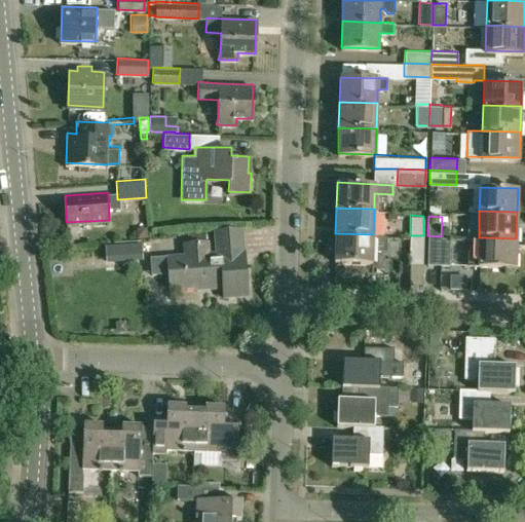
[(135,226),(136,237),(147,236),(146,225),(135,226)]
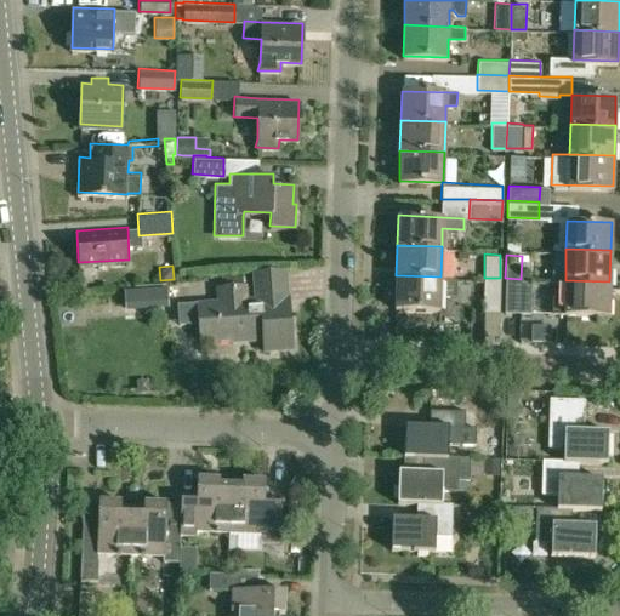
[(257,296),(246,296),(245,281),(217,283),(219,298),(198,300),(200,337),(263,332),(265,348),(293,346),(289,295),(288,295),(286,268),(255,271),(257,296)]
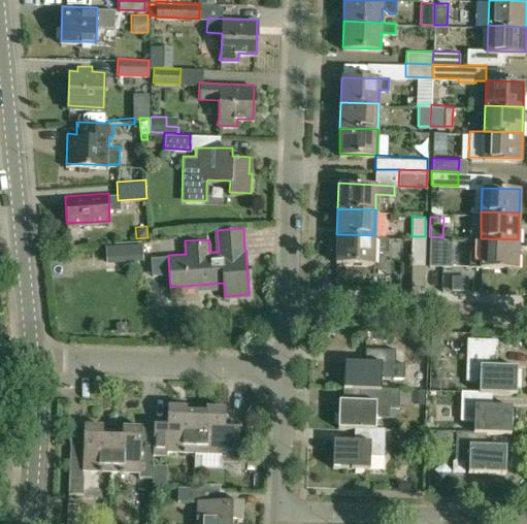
[(388,235),(374,235),(336,234),(335,260),(373,261),(373,246),(387,246),(388,235)]
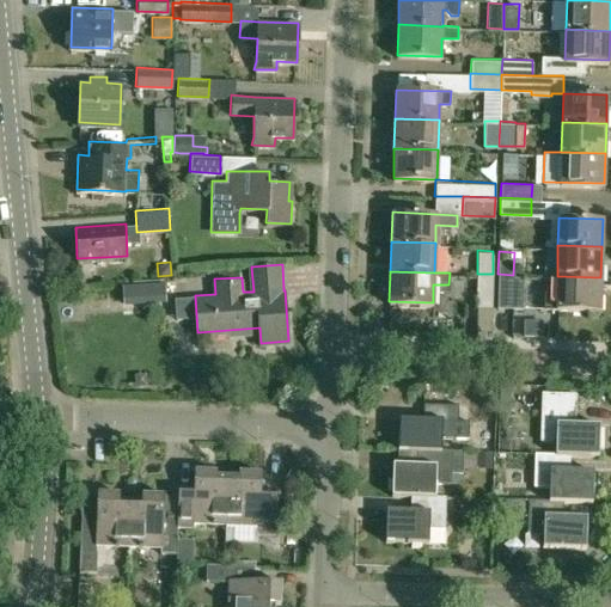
[(492,305),(493,274),(477,274),(476,305),(492,305)]
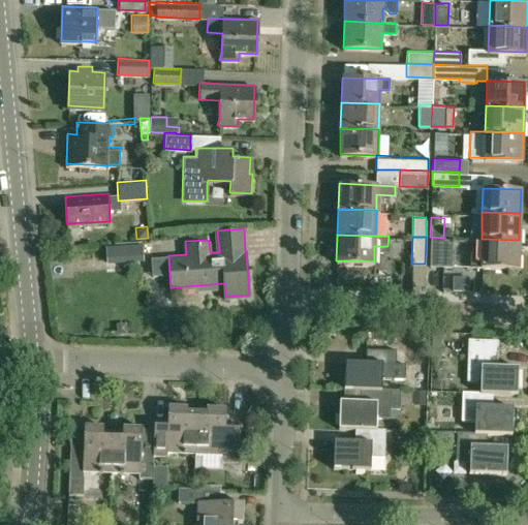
[(430,251),(452,252),(452,238),(443,238),(430,237),(430,251)]
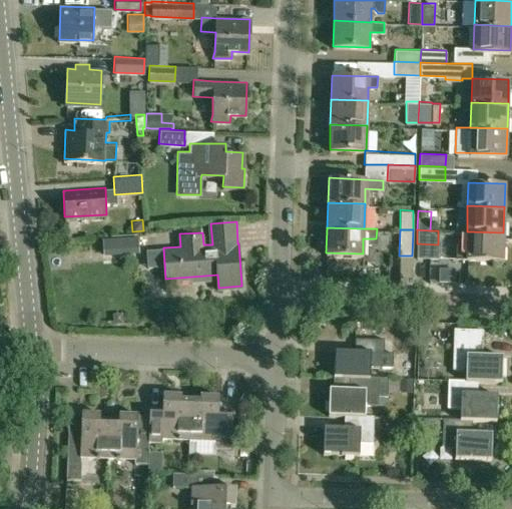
[(455,258),(466,257),(502,259),(503,232),(467,231),(466,242),(456,241),(455,258)]
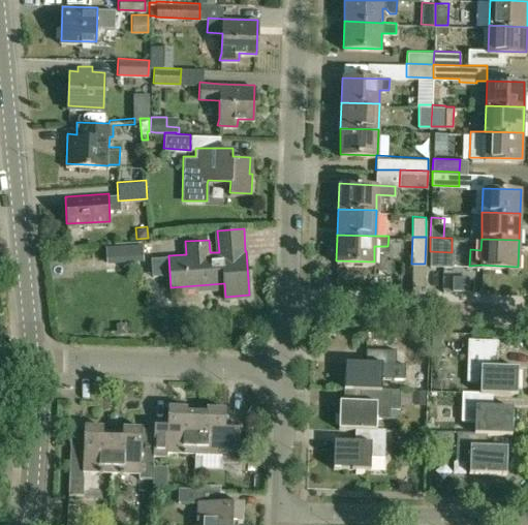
[(452,252),(430,251),(429,265),(452,266),(452,252)]
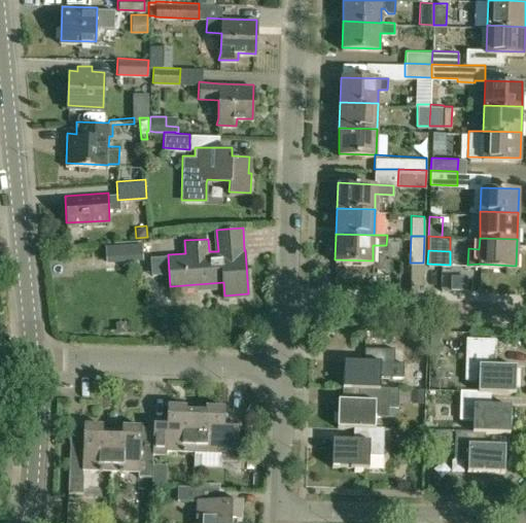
[(479,377),(478,388),(490,389),(490,390),(515,390),(516,363),(496,362),(497,337),(467,336),(466,349),(465,377),(479,377)]
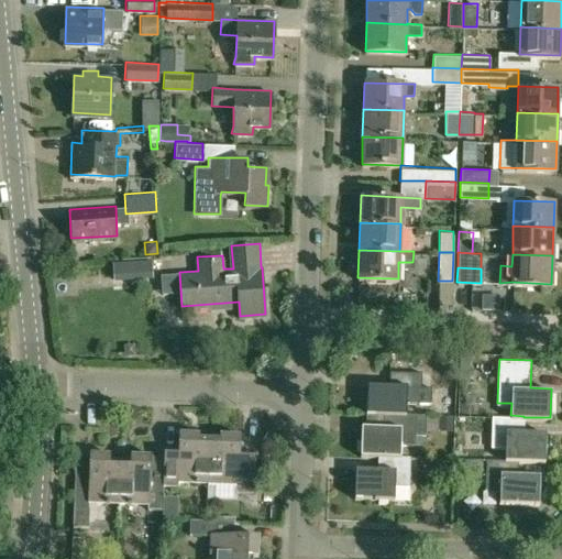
[(366,410),(384,412),(407,413),(407,412),(407,399),(421,399),(421,371),(390,370),(389,383),(367,382),(366,410)]
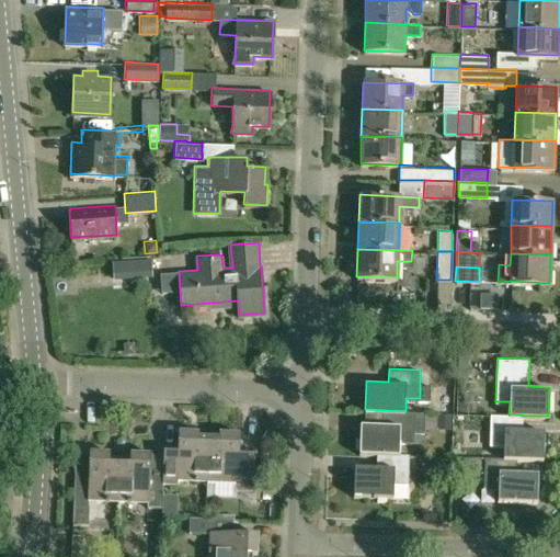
[(360,452),(377,452),(399,452),(400,440),(414,441),(414,431),(423,431),(423,411),(406,410),(406,411),(383,410),(383,422),(361,422),(360,452)]
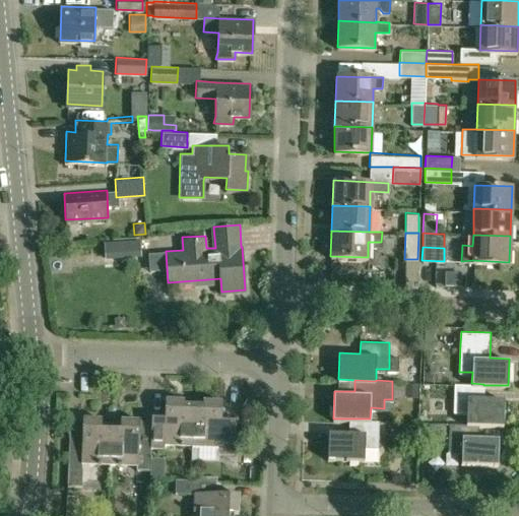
[(404,383),(404,397),(416,398),(416,383),(404,383)]
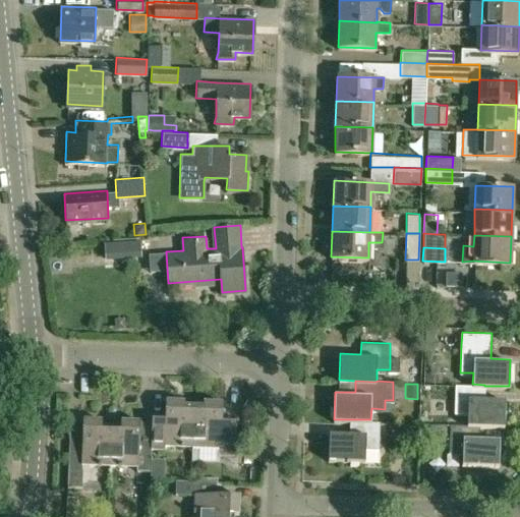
[(467,411),(467,422),(467,423),(479,423),(479,425),(504,425),(506,398),(484,398),(484,386),(484,385),(472,384),(456,384),(455,410),(467,411)]
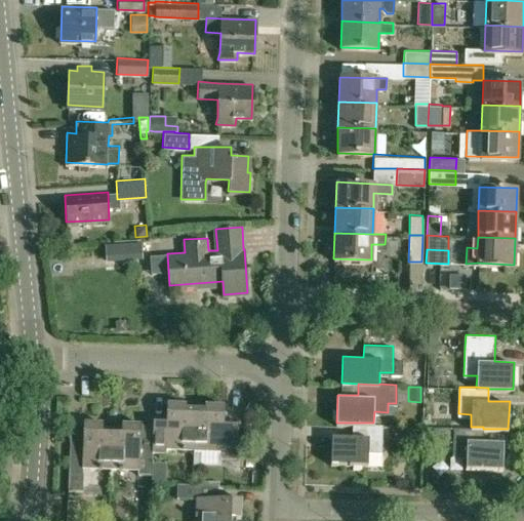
[(153,445),(152,450),(153,450),(166,450),(166,446),(194,447),(195,411),(186,411),(186,401),(166,400),(166,425),(153,425),(152,445),(153,445)]
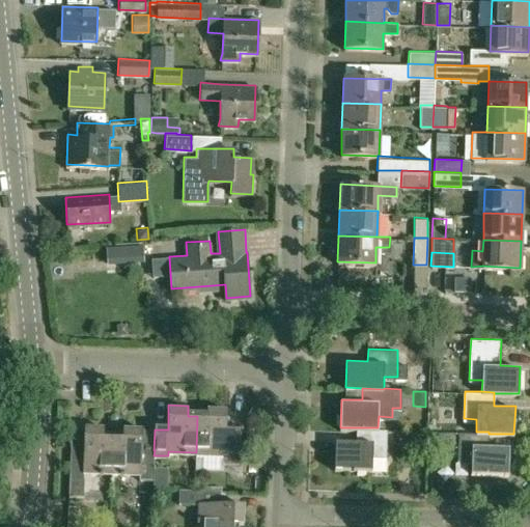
[(207,417),(197,416),(196,452),(223,453),(223,462),(238,463),(239,433),(226,432),(226,407),(207,407),(207,417)]
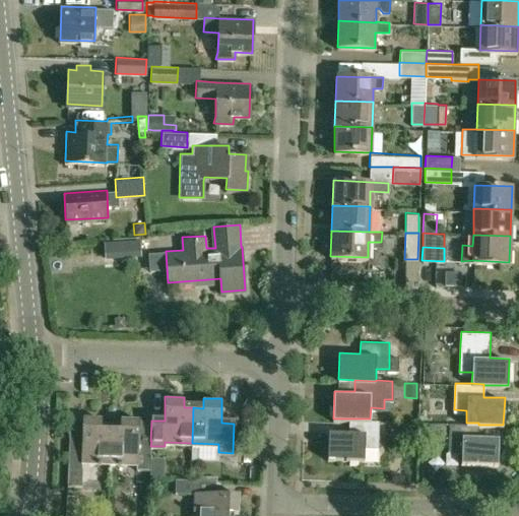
[(83,414),(83,426),(82,439),(69,438),(68,484),(80,485),(81,465),(82,465),(82,460),(110,460),(111,426),(102,426),(102,415),(83,414)]
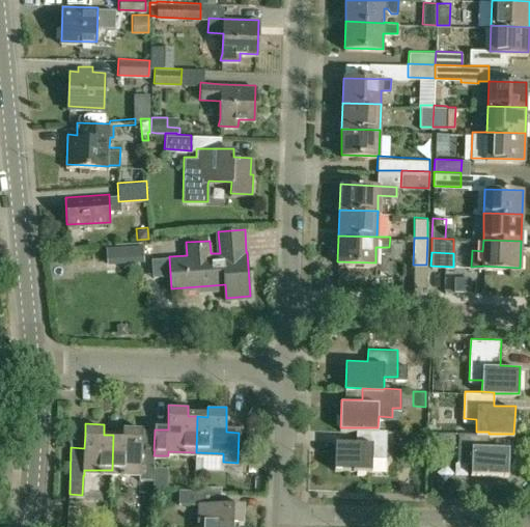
[(155,450),(154,450),(141,450),(142,425),(122,425),(122,435),(113,435),(112,470),(140,471),(139,477),(154,477),(155,455),(154,455),(155,450)]
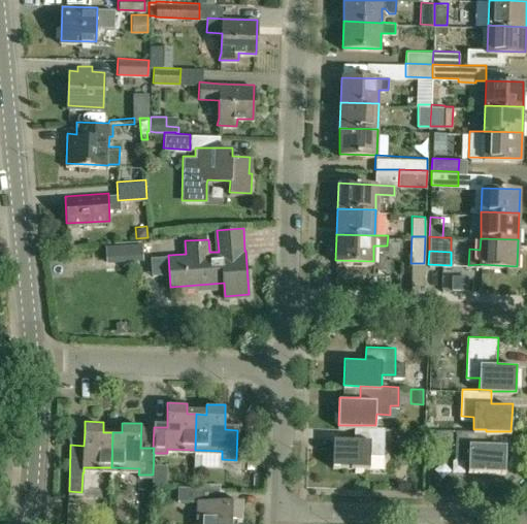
[(385,426),(375,425),(355,425),(355,437),(332,437),(332,464),(332,465),(370,465),(370,454),(384,454),(385,426)]
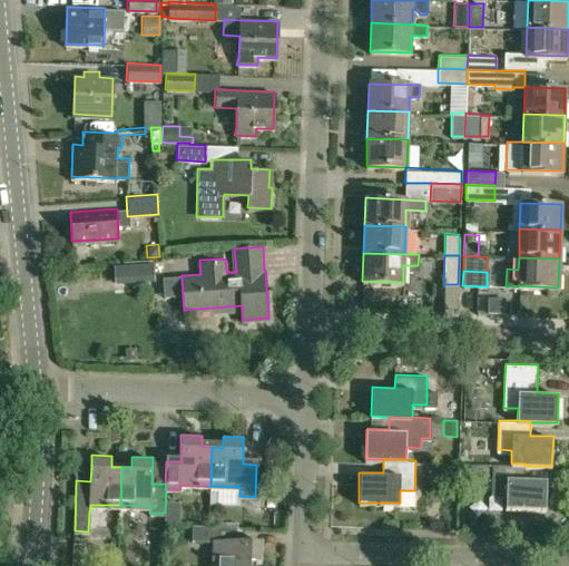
[(525,480),(525,466),(525,464),(511,464),(511,462),(492,462),(491,494),(506,494),(506,507),(546,508),(547,480),(525,480)]
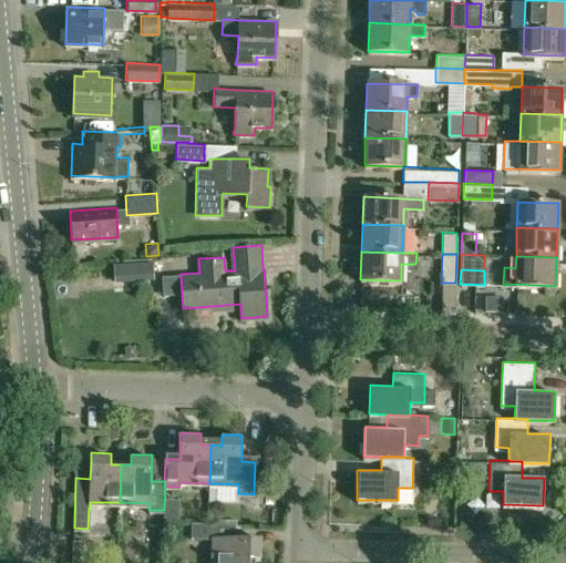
[(431,473),(449,474),(450,462),(432,461),(431,473)]
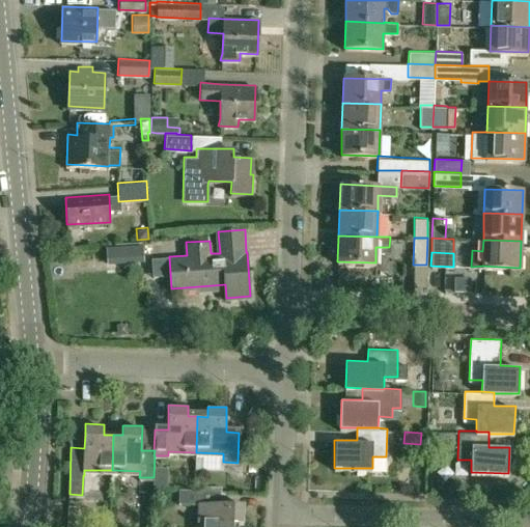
[(391,456),(375,460),(380,481),(395,478),(391,456)]
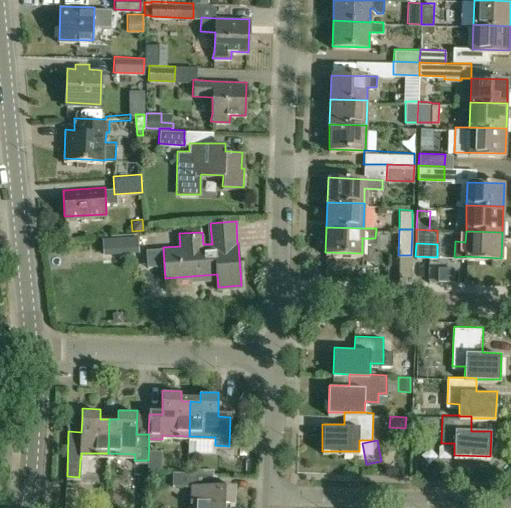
[(172,483),(178,484),(191,484),(190,507),(223,507),(224,503),(234,503),(235,485),(212,484),(212,471),(179,470),(172,470),(172,483)]
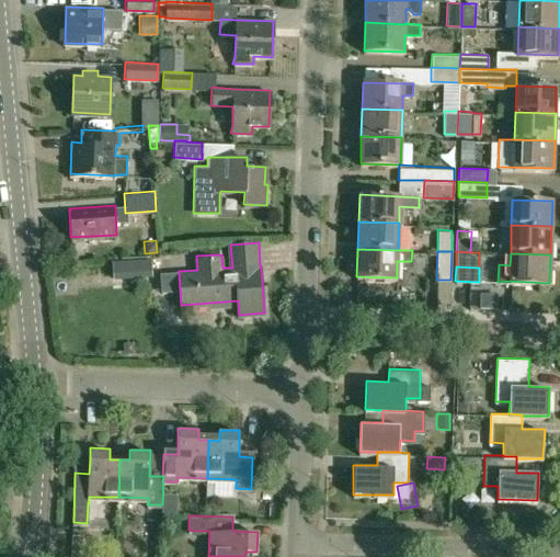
[(82,556),(83,533),(71,533),(70,556),(82,556)]
